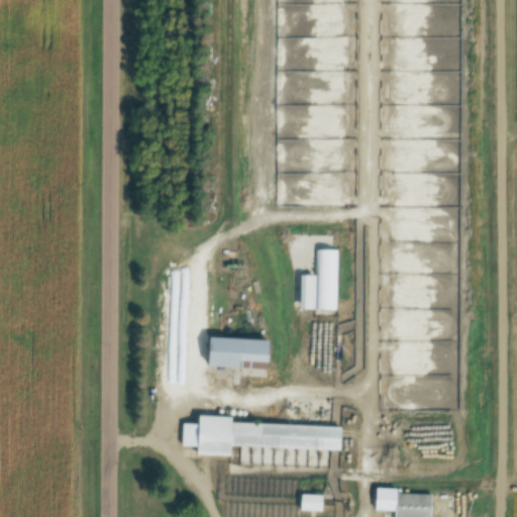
[(337,250),(316,250),(316,311),(337,311),(337,250)]
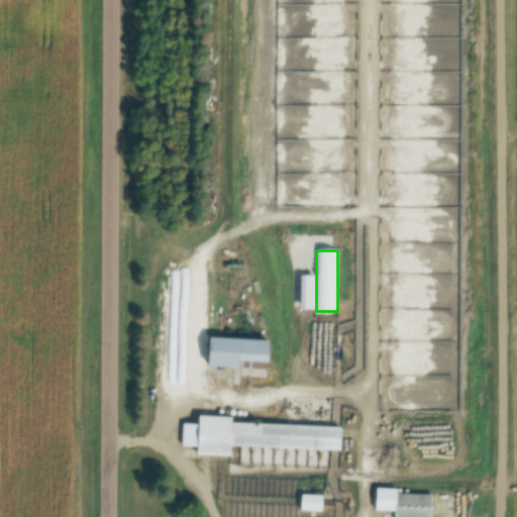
[(271,340),(210,338),(209,368),(270,371),(271,340)]
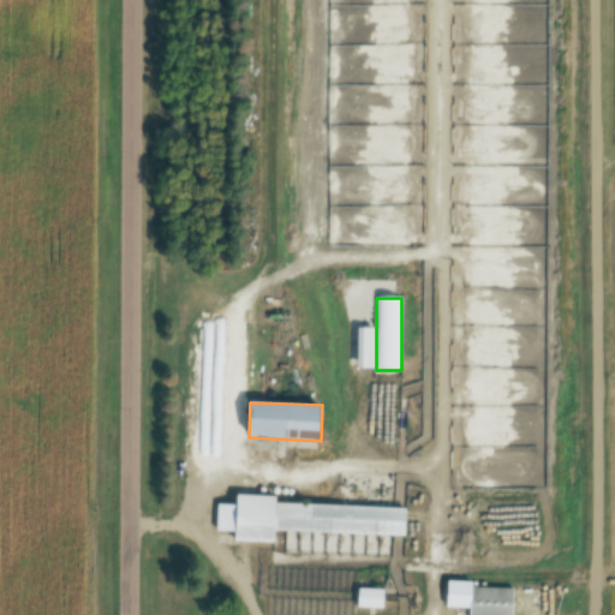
[(407,508),(278,503),(278,496),(237,495),(237,505),(219,503),(218,532),(234,532),(234,542),(276,543),(276,531),(406,536),(407,508)]
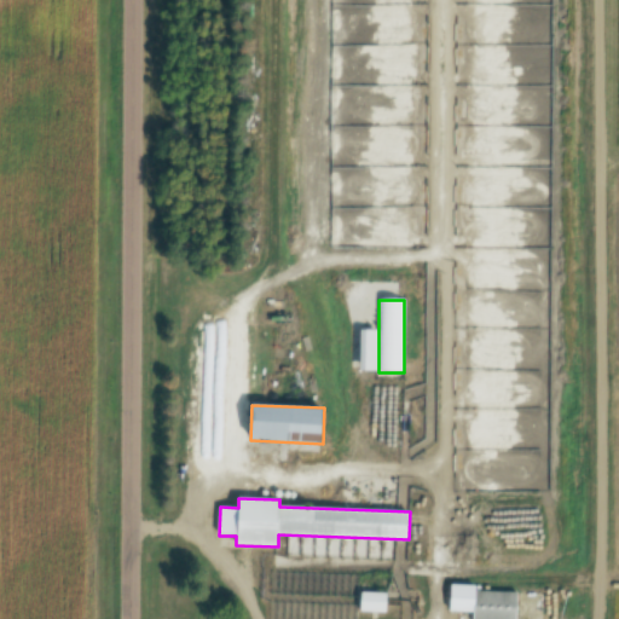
[(450,611),(474,612),(474,618),(516,618),(518,589),(450,588),(450,611)]
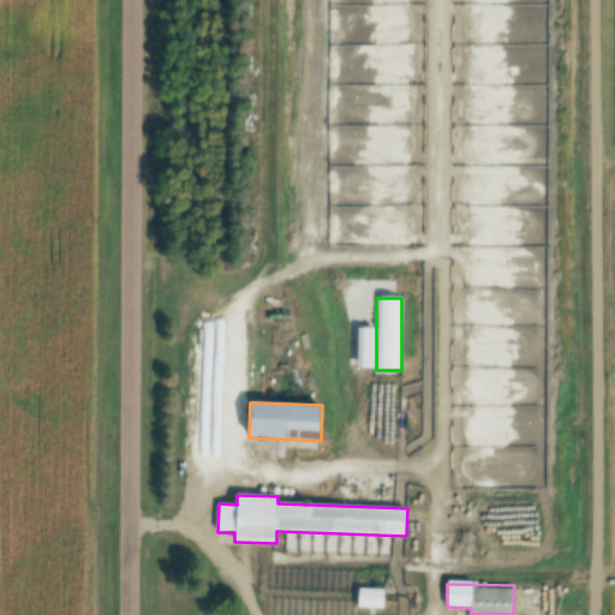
[(384,589),(358,589),(358,608),(384,608),(384,589)]
